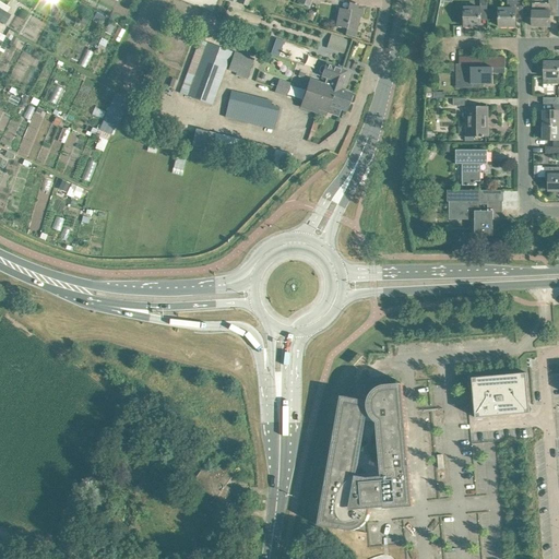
[(523,10),(523,0),(507,0),(507,9),(499,9),(499,26),(515,26),(515,10),(523,10)]
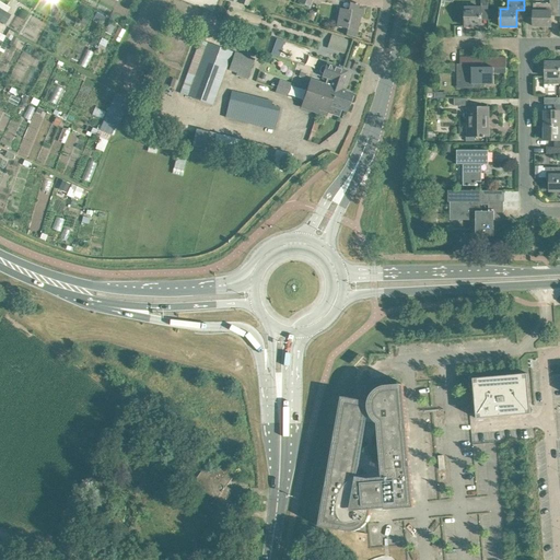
[(559,12),(559,8),(559,1),(559,0),(550,0),(551,3),(534,3),(534,15),(534,26),(551,26),(551,12),(559,12)]
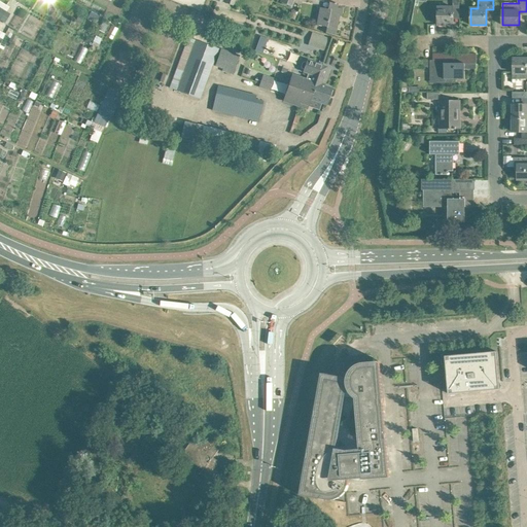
[(335,35),(339,15),(341,16),(342,9),(337,8),(338,4),(336,4),(336,3),(334,2),(334,3),(329,2),(327,10),(321,9),(317,27),(326,28),(325,33),(335,35)]
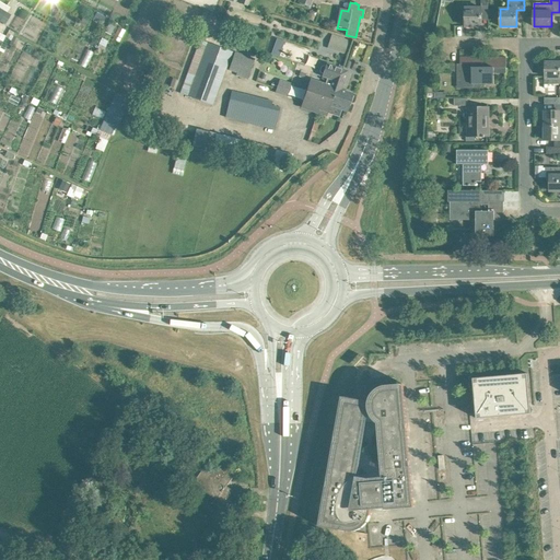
[(60,7),(55,18),(62,21),(68,11),(60,7)]
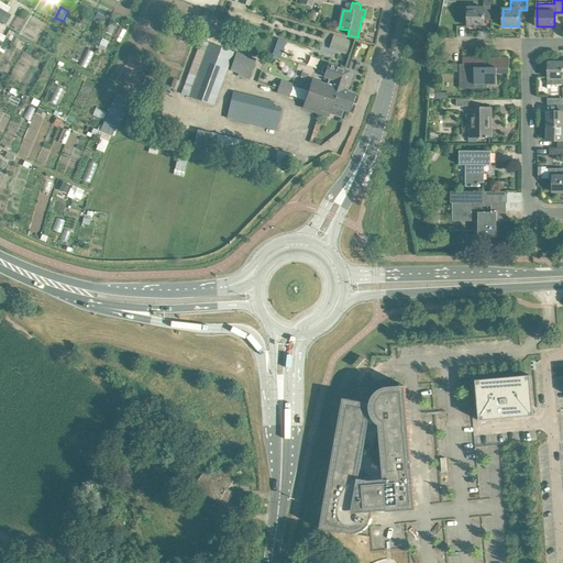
[(484,26),(484,8),(467,8),(467,26),(484,26)]
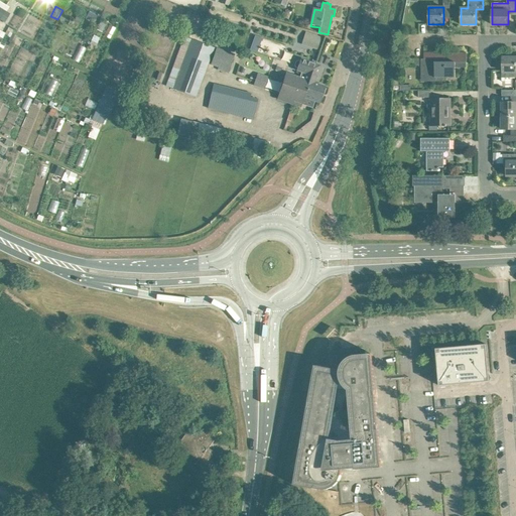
[(20,8),(15,15),(24,20),(28,12),(20,8)]
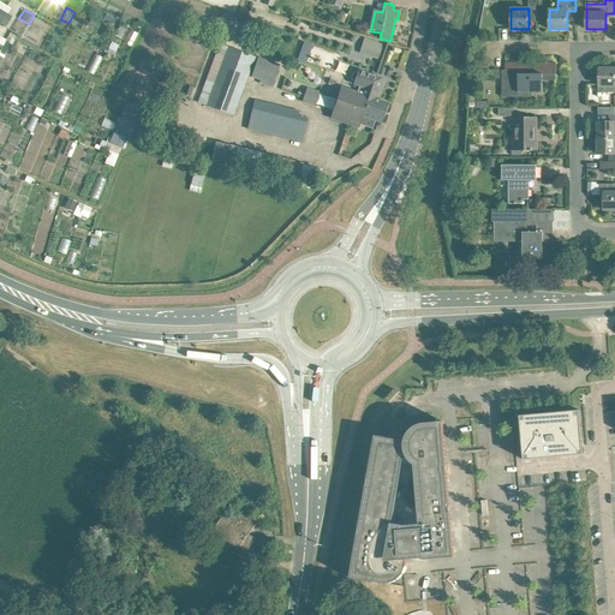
[(107,16),(102,23),(111,29),(115,22),(107,16)]
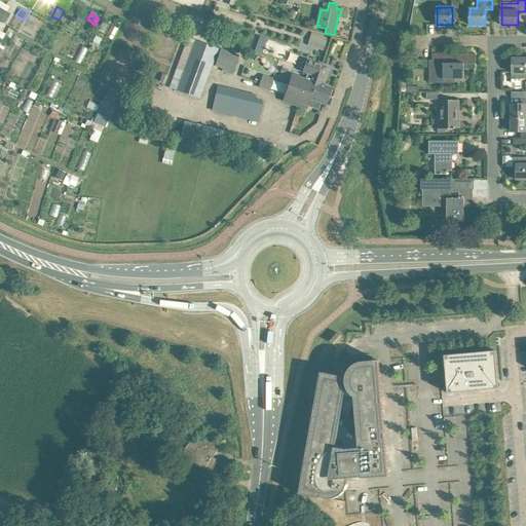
[(79,15),(76,22),(81,25),(85,19),(79,15)]
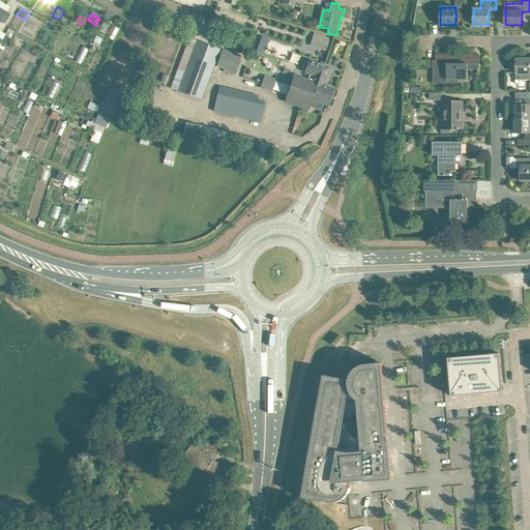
[(72,20),(69,25),(79,29),(81,25),(72,20)]
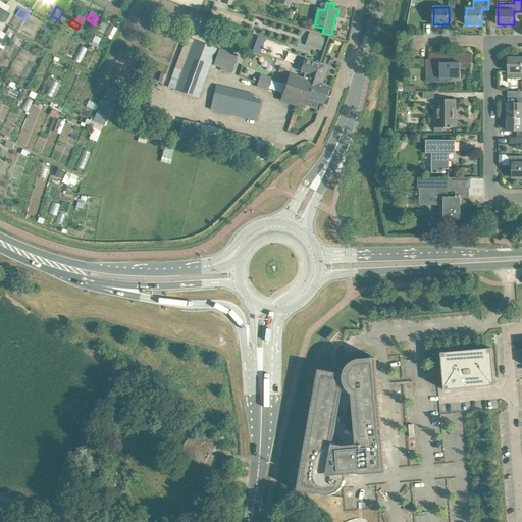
[(102,20),(98,31),(103,33),(107,23),(102,20)]
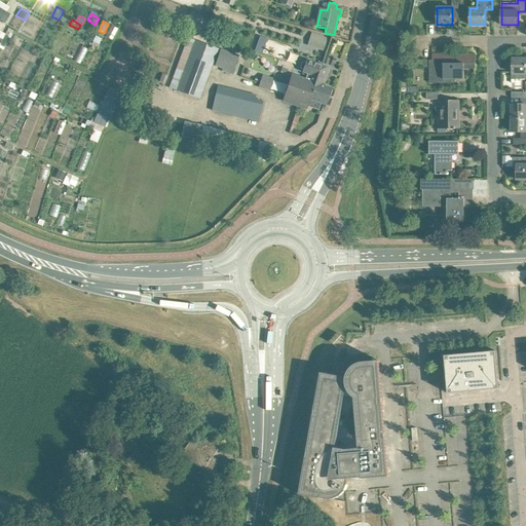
[(111,26),(106,37),(112,40),(117,29),(111,26)]
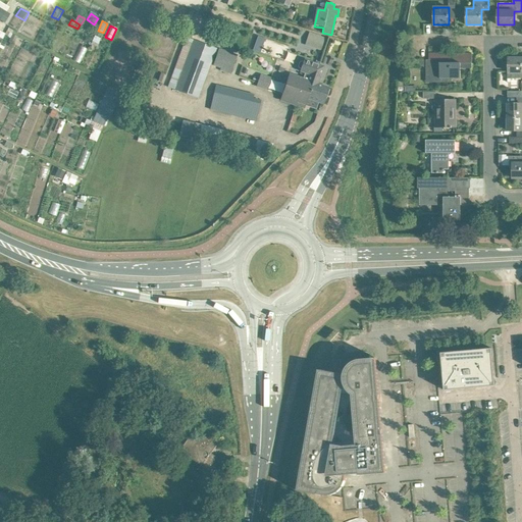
[(6,32),(4,36),(9,39),(8,41),(13,44),(17,37),(6,32)]
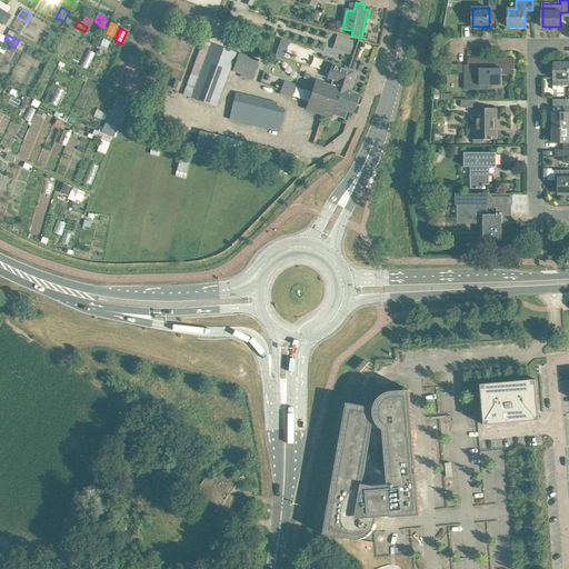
[(281,40),(276,56),(285,58),(290,43),(281,40)]
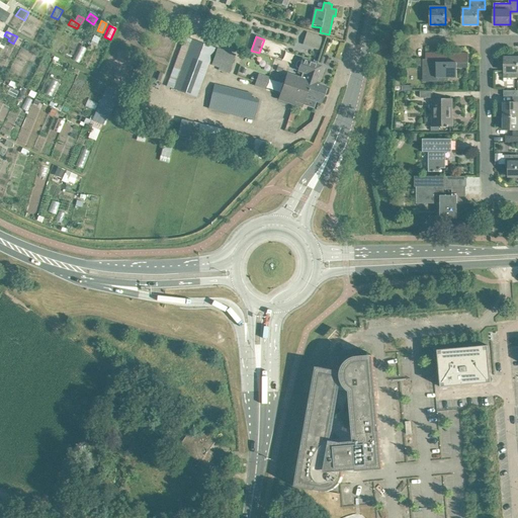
[(184,40),(169,82),(176,84),(174,89),(197,98),(216,49),(192,39),(191,42),(184,40)]
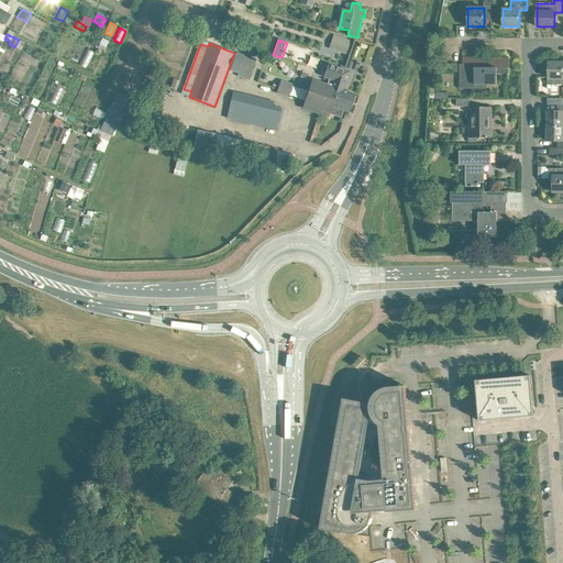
[(86,50),(78,65),(86,69),(94,53),(86,50)]
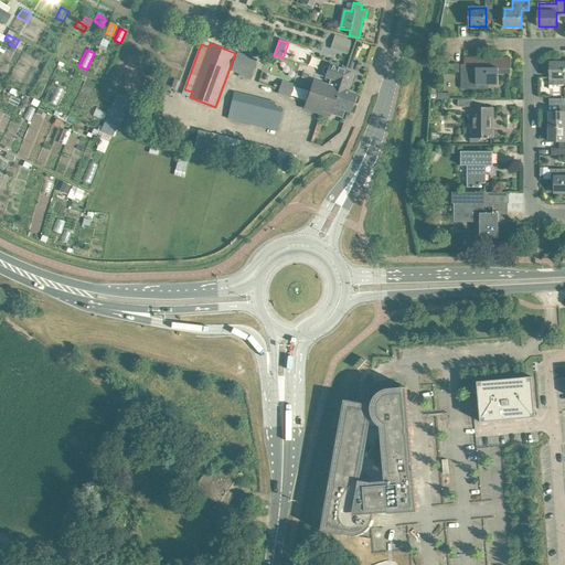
[(237,52),(231,71),(238,74),(237,76),(251,81),(257,60),(237,52)]
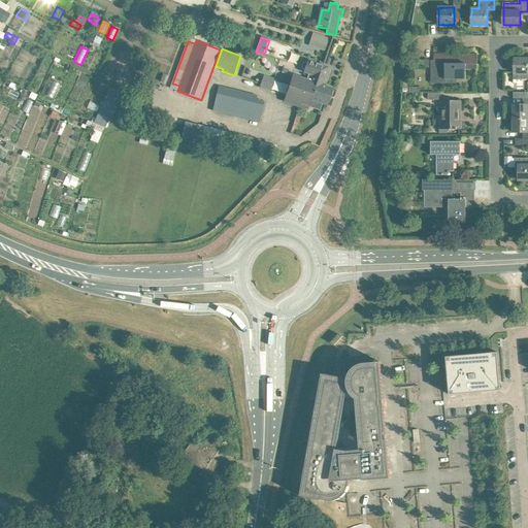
[(465,79),(465,64),(476,64),(476,54),(434,54),(434,61),(438,61),(438,79),(465,79)]
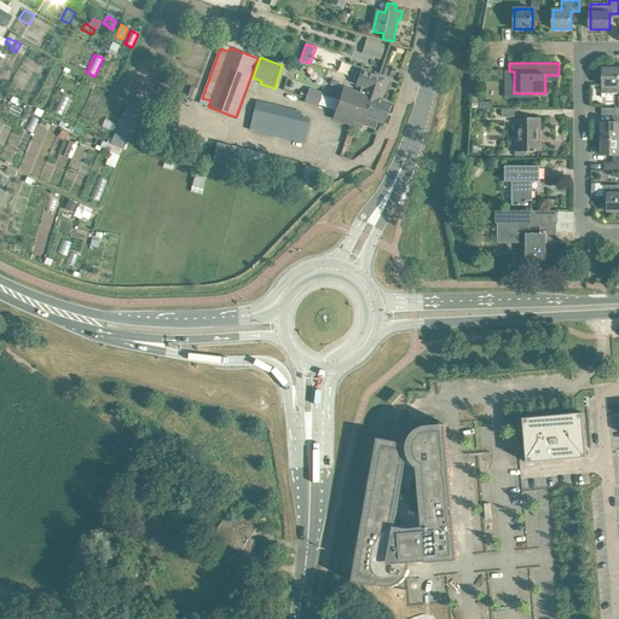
[(618,93),(618,69),(603,69),(603,84),(602,84),(602,93),(618,93)]
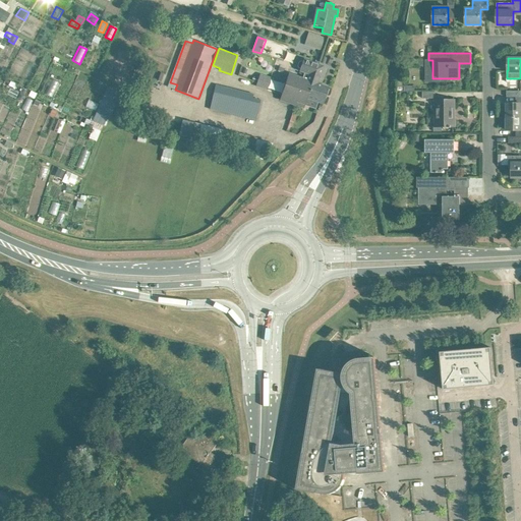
[(320,78),(324,66),(303,59),(302,62),(300,61),(298,62),(297,66),(298,68),(300,68),(299,71),(304,72),(302,78),(317,83),(319,77),(320,78)]
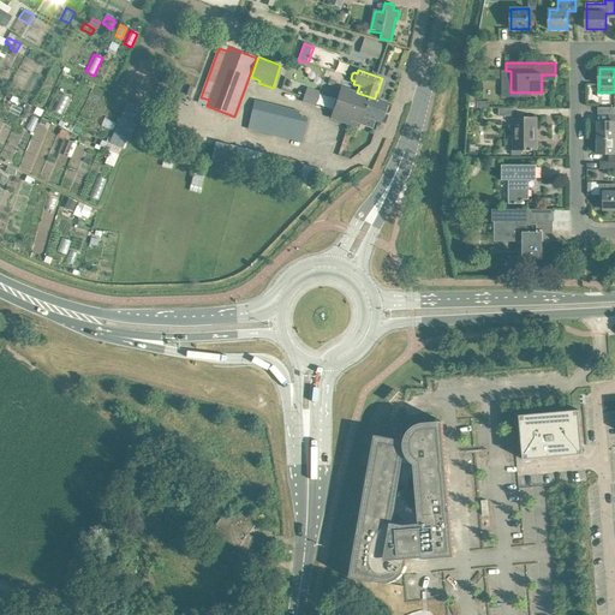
[(382,123),(388,103),(375,99),(357,93),(341,87),(330,118),(359,127),(363,117),(382,123)]
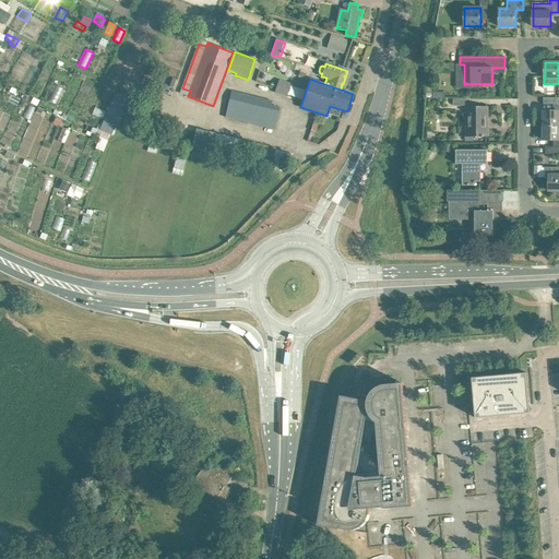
[(276,88),(274,93),(287,96),(290,83),(280,80),(277,84),(276,88)]
